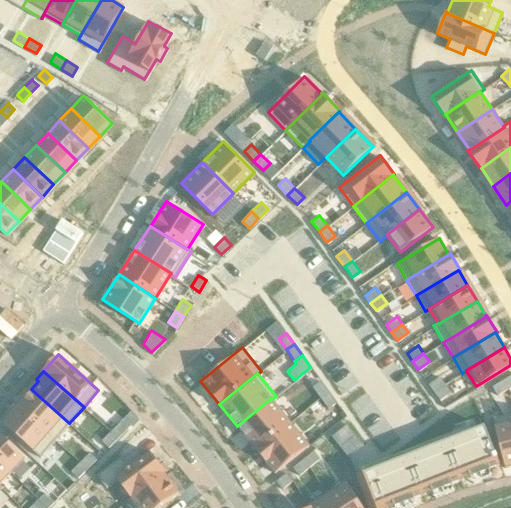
[(439,375),(428,383),(434,391),(444,383),(439,375)]
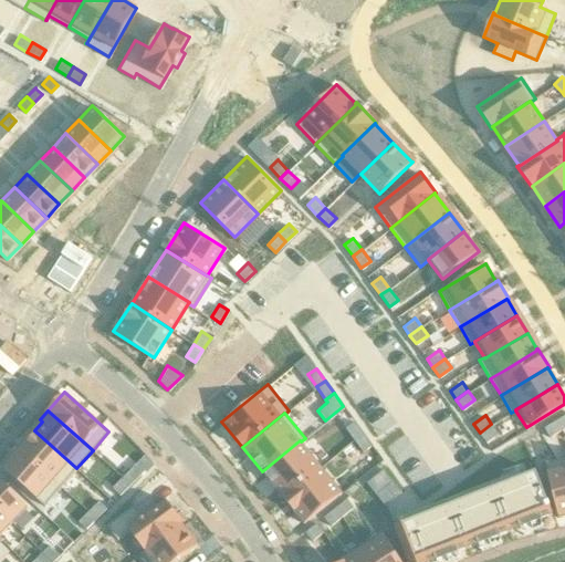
[(556,418),(544,426),(550,436),(562,428),(556,418)]
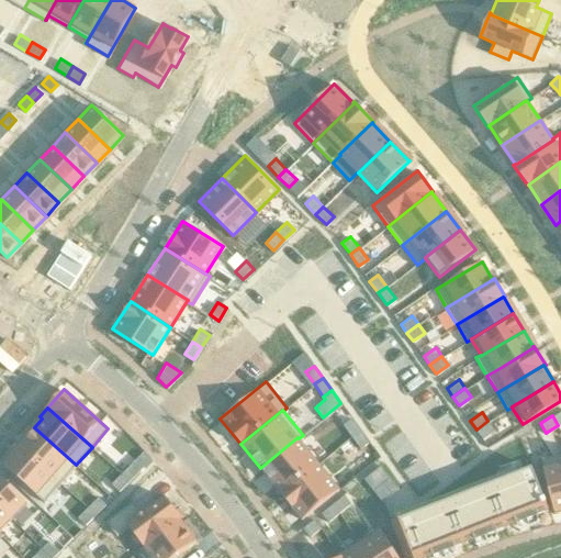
[(351,417),(343,423),(351,435),(360,428),(351,417)]
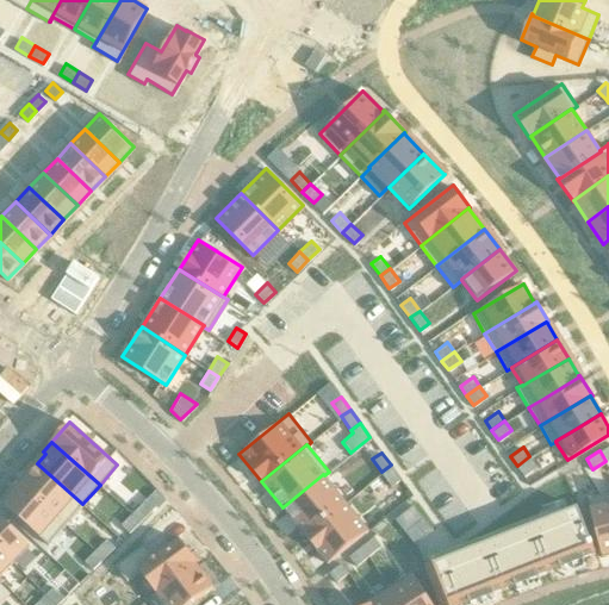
[(529,456),(517,466),(523,474),(536,466),(529,456)]
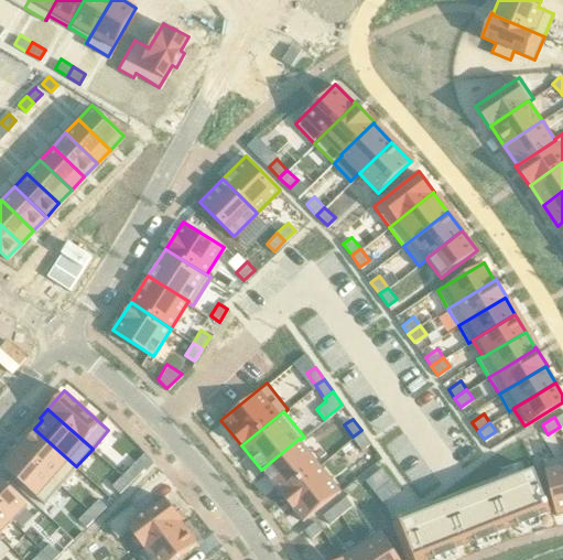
[(34,429),(19,447),(61,484),(76,466),(34,429)]
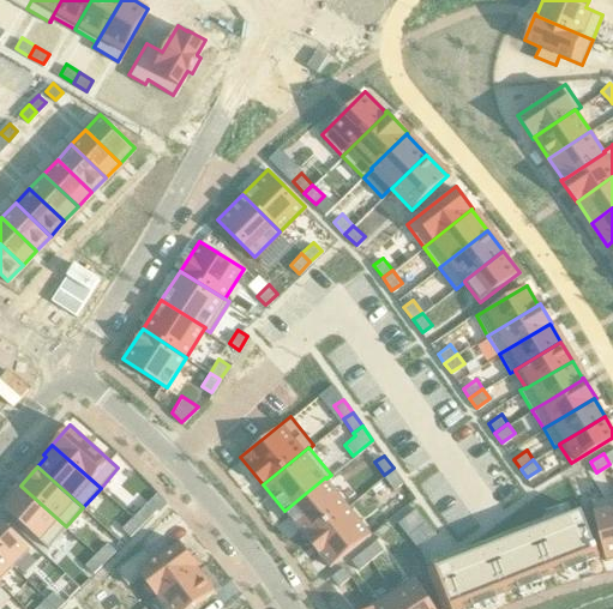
[(394,468),(384,475),(394,488),(403,481),(394,468)]
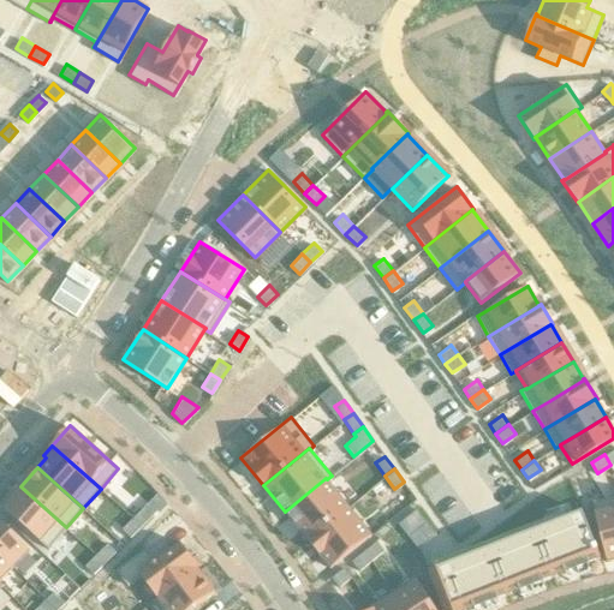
[(326,478),(285,512),(307,539),(349,506),(327,479),(326,478)]
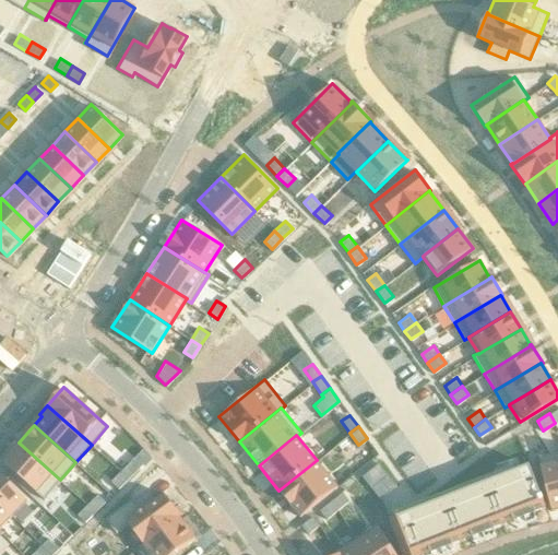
[(19,443),(2,461),(44,498),(60,480),(19,443)]
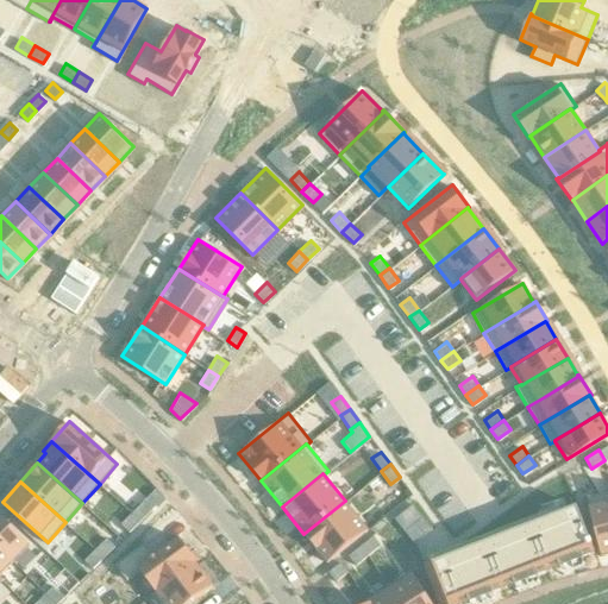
[(607,489),(587,495),(601,554),(607,552),(607,489)]
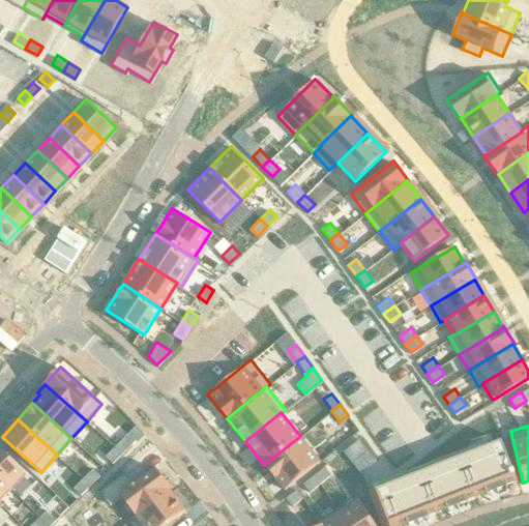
[(124,435),(114,445),(121,453),(131,442),(124,435)]
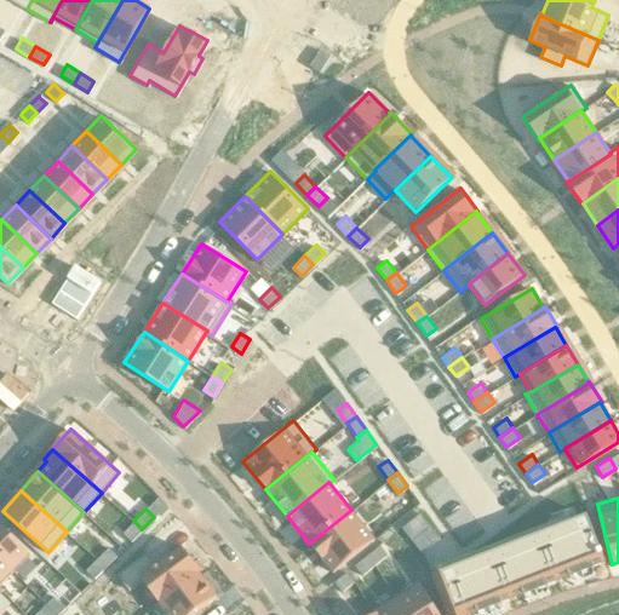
[(351,510),(309,544),(332,572),(373,538),(351,510)]
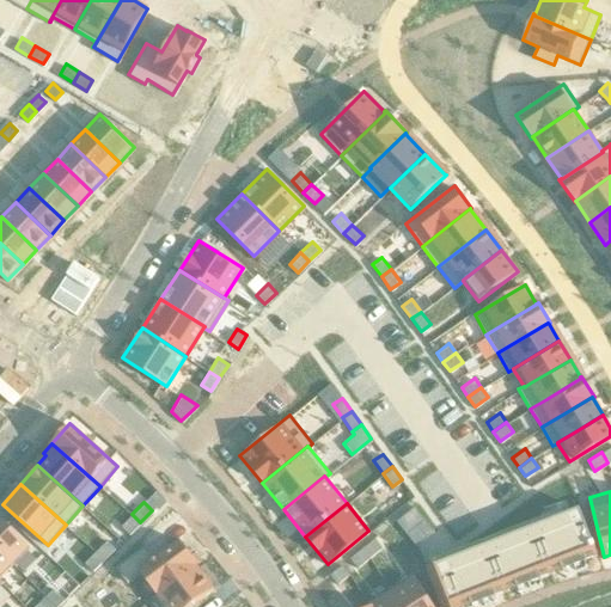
[(414,504),(396,520),(416,544),(434,529),(414,504)]
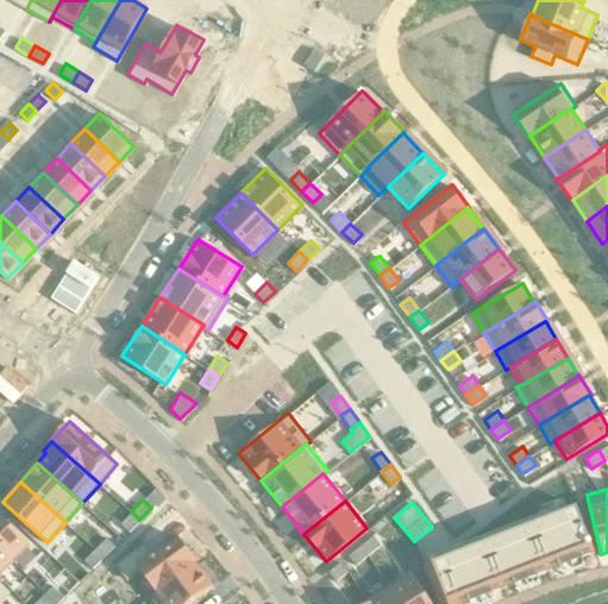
[(430,562),(424,565),(439,603),(457,603),(469,599),(490,591),(514,583),(536,573),(559,565),(581,557),(594,551),(576,505),(562,511),(430,562)]
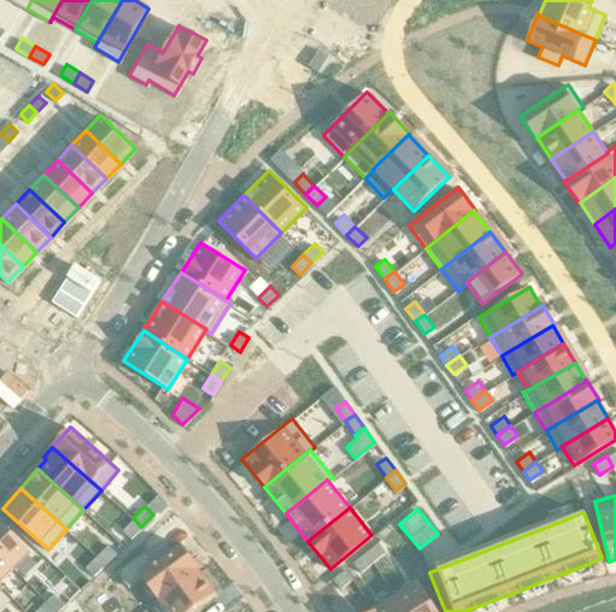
[(133,518),(122,529),(130,537),(141,527),(133,518)]
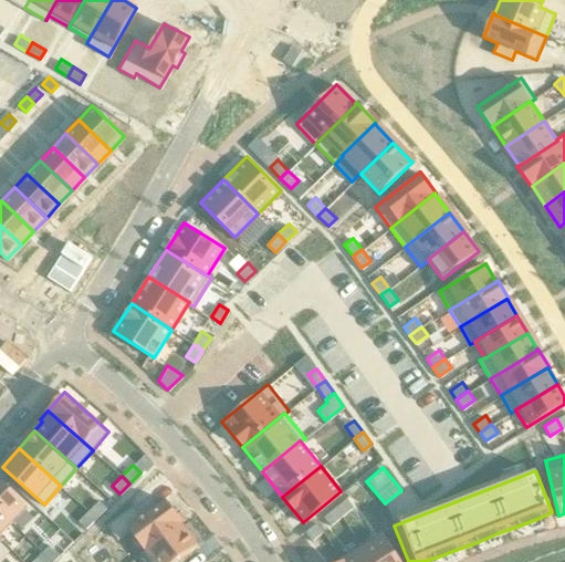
[(0,508),(12,521),(27,506),(0,478),(0,508)]
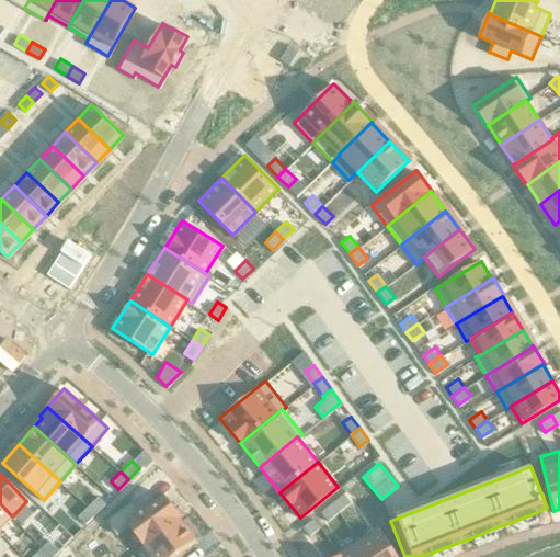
[(343,492),(332,502),(339,510),(350,501),(343,492)]
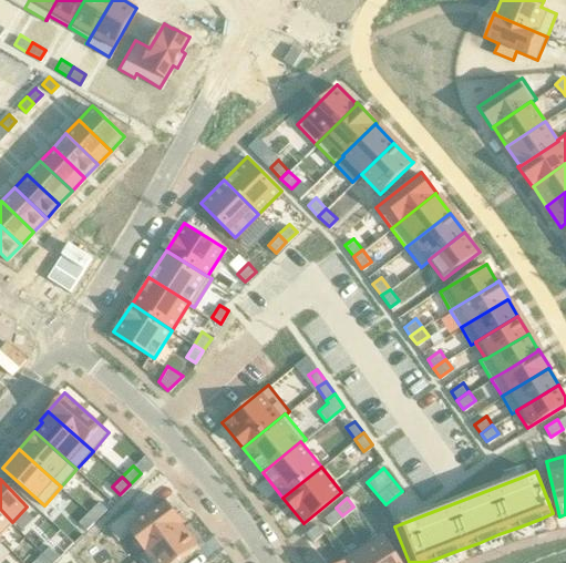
[(99,500),(89,510),(96,518),(106,508),(99,500)]
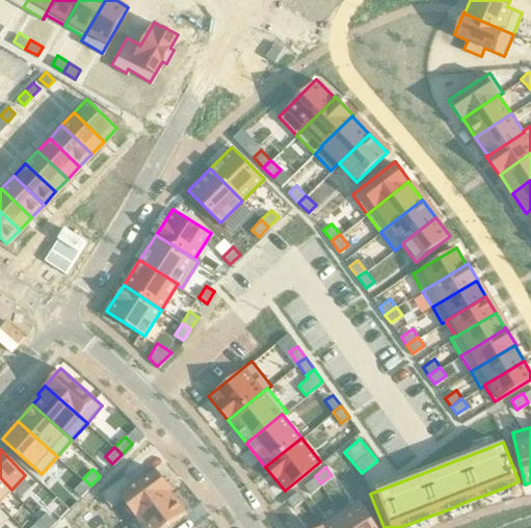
[(125,474),(100,492),(110,505),(121,497),(135,516),(136,517),(170,491),(170,492),(171,491),(170,489),(165,481),(156,469),(134,485),(125,474)]
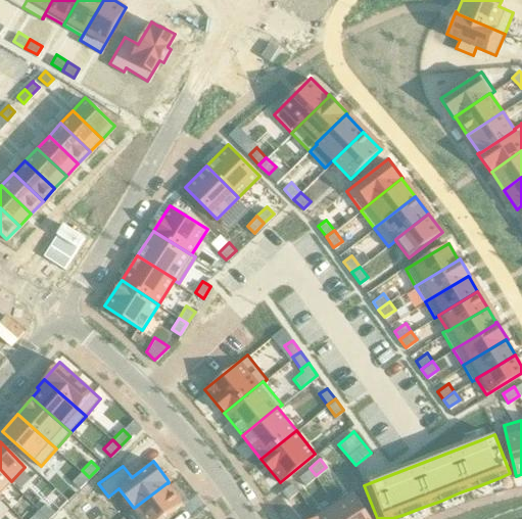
[(310,468),(298,476),(305,484),(316,475),(310,468)]
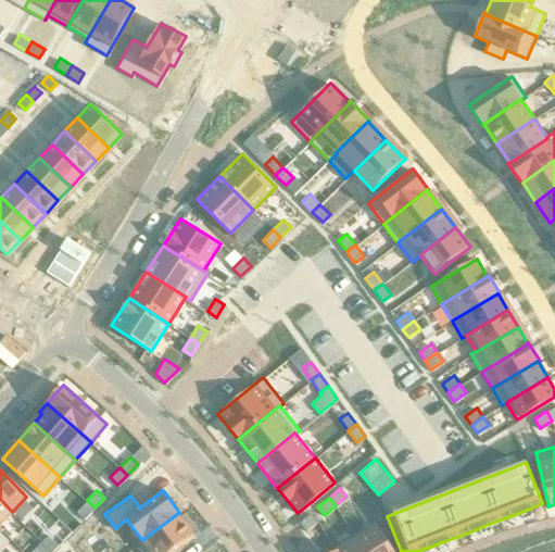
[(0,523),(12,512),(0,499),(0,523)]
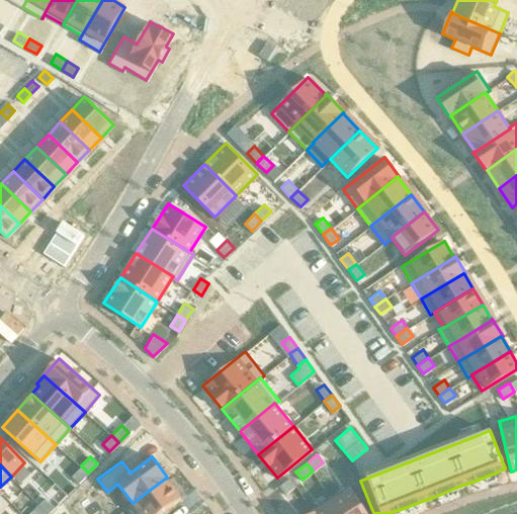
[(81,465),(71,476),(78,483),(88,473),(81,465)]
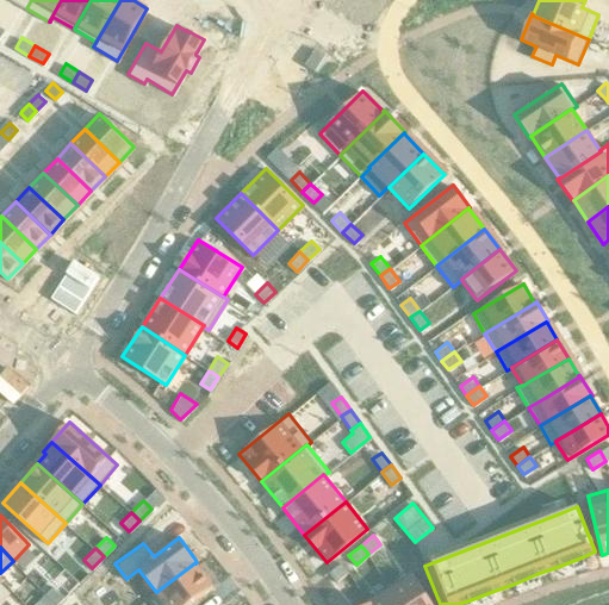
[(341,561),(328,572),(336,581),(348,571),(341,561)]
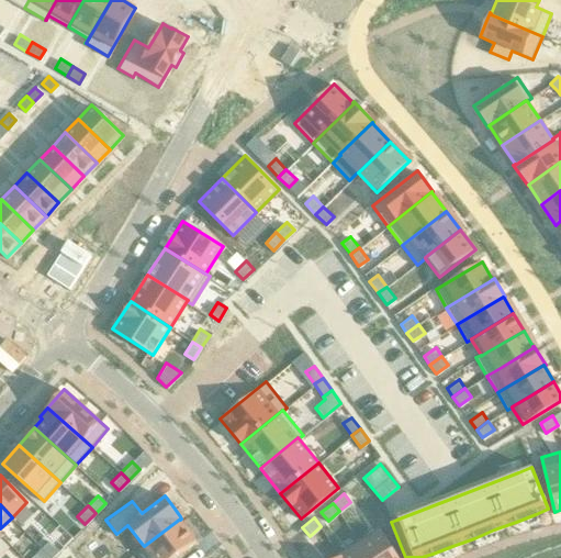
[(143,545),(138,548),(146,557),(175,557),(182,551),(197,540),(180,520),(180,519),(144,546),(143,545)]
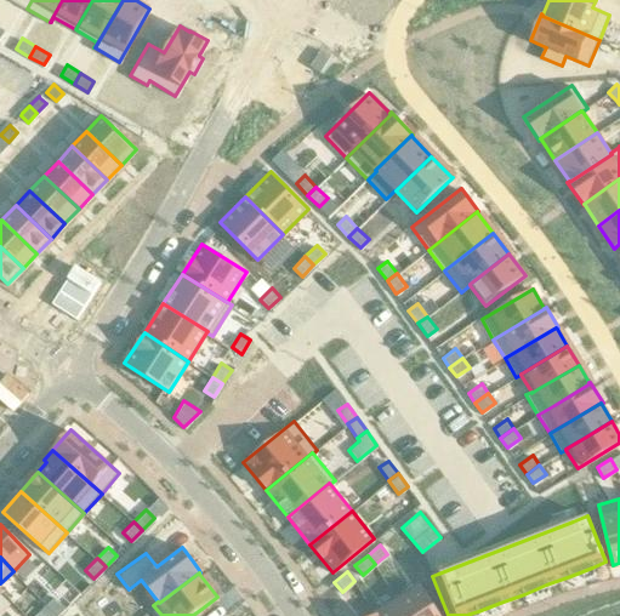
[(441,615),(417,581),(394,595),(408,615),(441,615)]
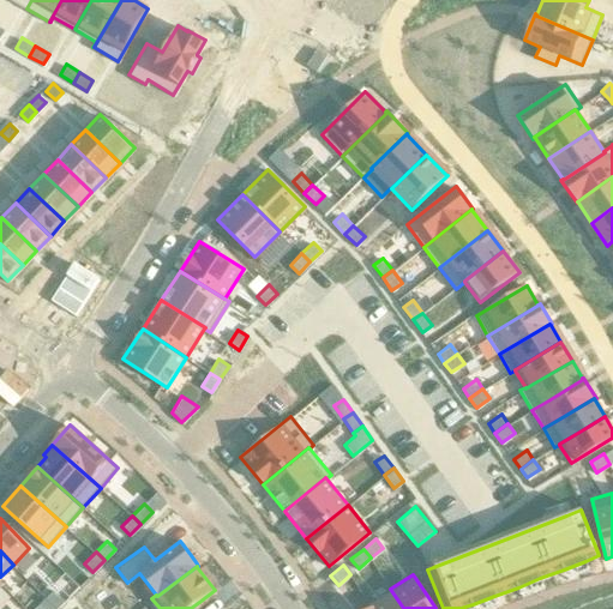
[(54,589),(46,597),(56,608),(65,600),(54,589)]
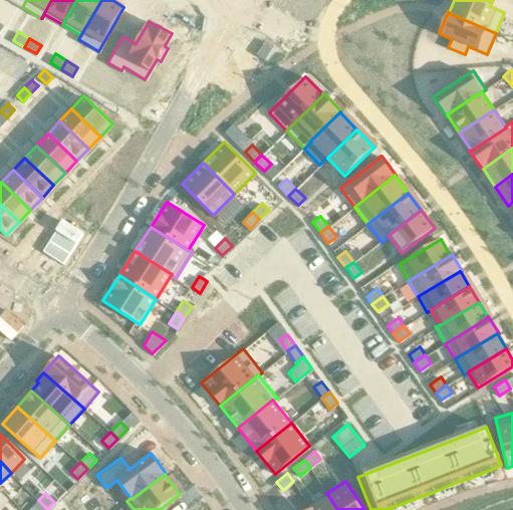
[(337,509),(326,493),(307,505),(310,509),(311,509),(337,509)]
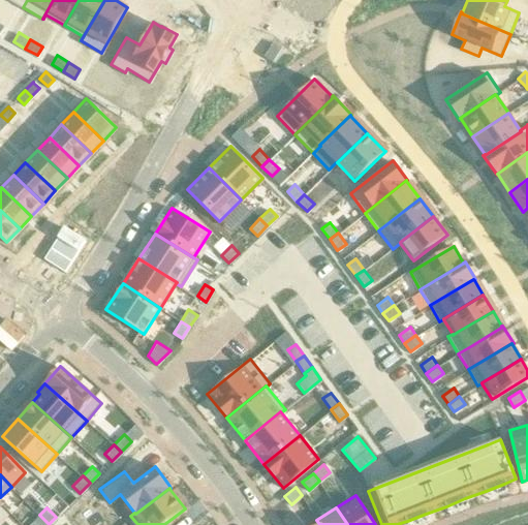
[(39,515),(32,522),(35,524),(48,524),(49,524),(39,515)]
